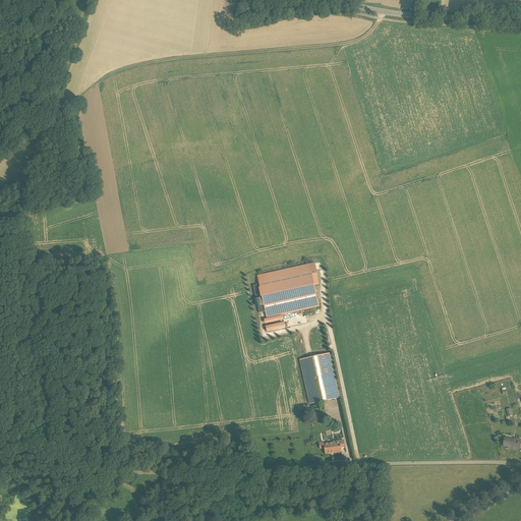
[(314,265),(255,274),(258,297),(262,297),(265,316),(319,308),(314,285),(317,284),(314,265)]
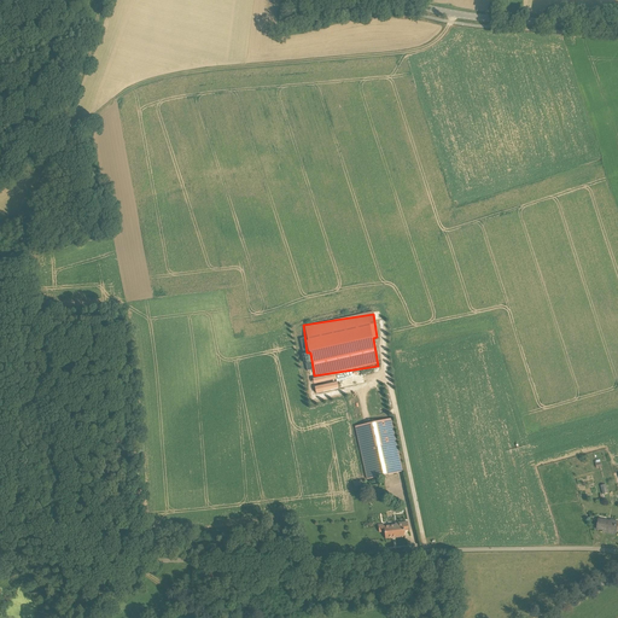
[(314,384),(336,379),(334,373),(312,378),(314,384)]
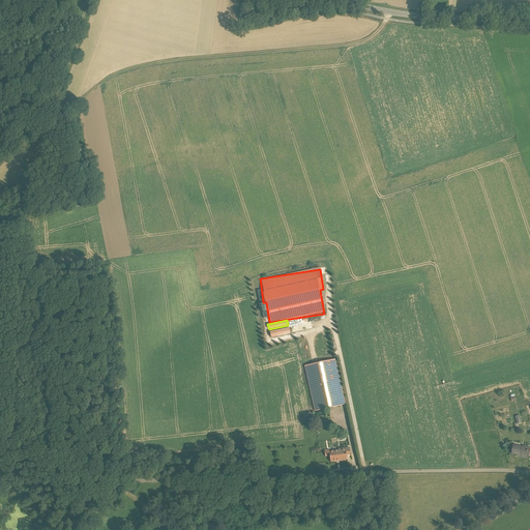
[(269,331),(270,337),(290,333),(288,327),(269,331)]
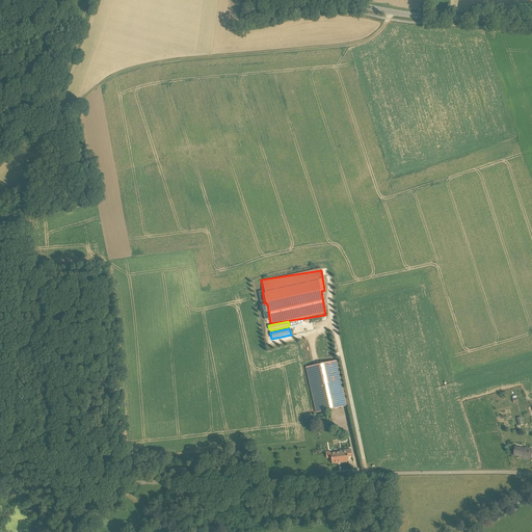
[(346,406),(337,361),(307,368),(316,413),(346,406)]
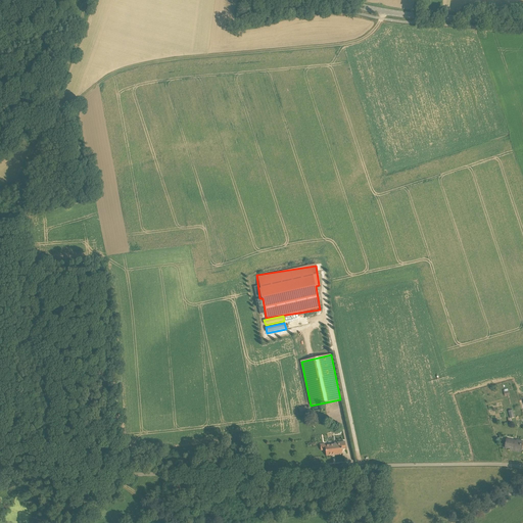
[(522,442),(522,441),(517,440),(516,441),(507,439),(505,448),(513,449),(512,450),(521,453),(522,442)]
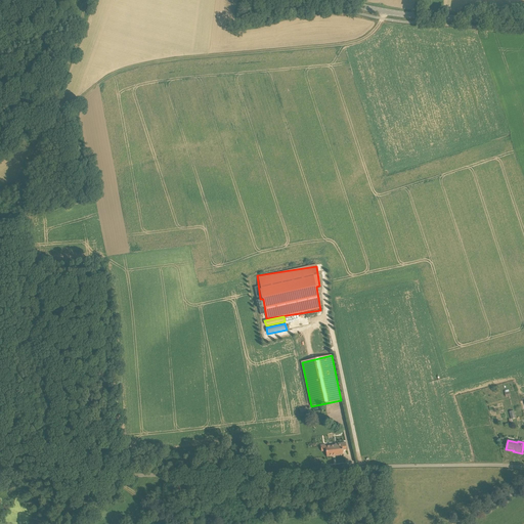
[(343,450),(347,450),(346,442),(342,443),(342,444),(326,446),(325,445),(321,445),(322,451),(326,451),(328,456),(343,454),(343,450)]
